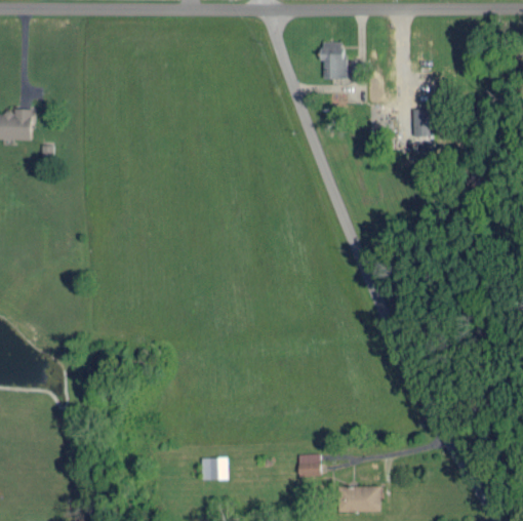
[(324,79),(345,79),(346,44),(322,43),(322,62),(324,62),(324,79)]
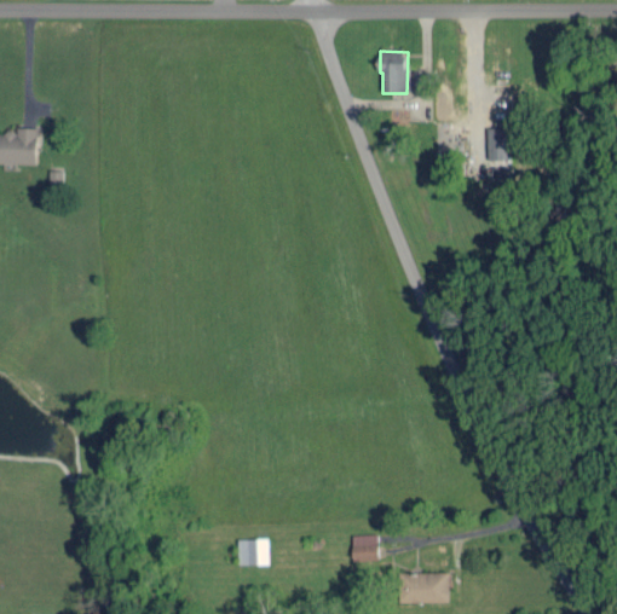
[(490,161),(512,161),(512,129),(489,129),(490,161)]
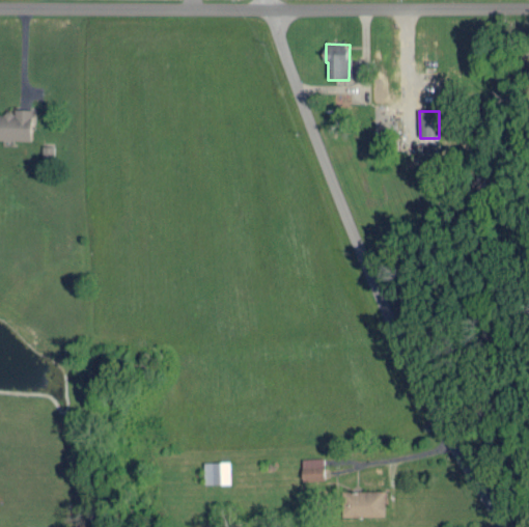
[(0,142),(32,142),(33,113),(0,113),(0,142)]
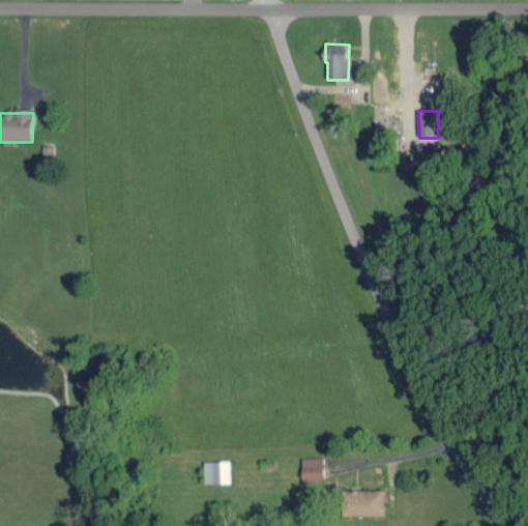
[(302,460),(303,481),(325,480),(324,459),(302,460)]
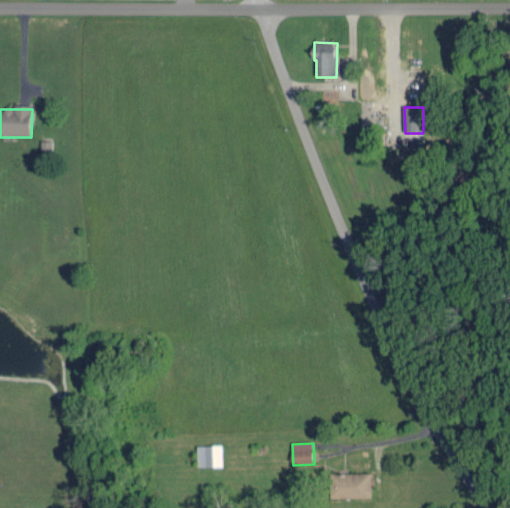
[(223,467),(223,446),(197,447),(198,468),(223,467)]
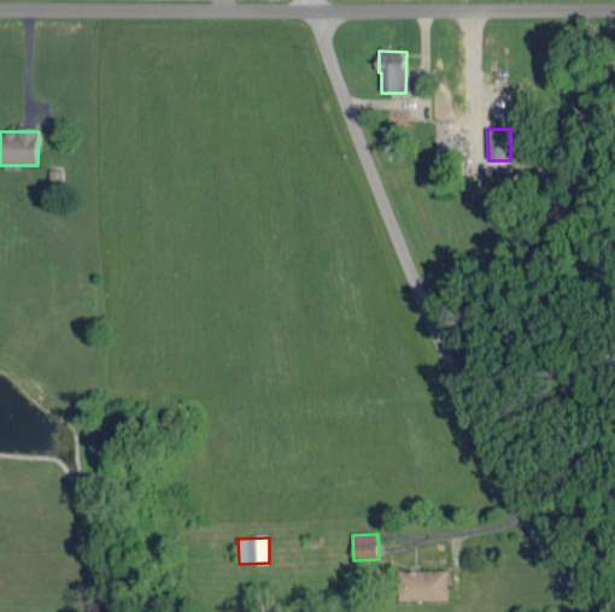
[(449,571),(398,572),(398,601),(449,600),(449,571)]
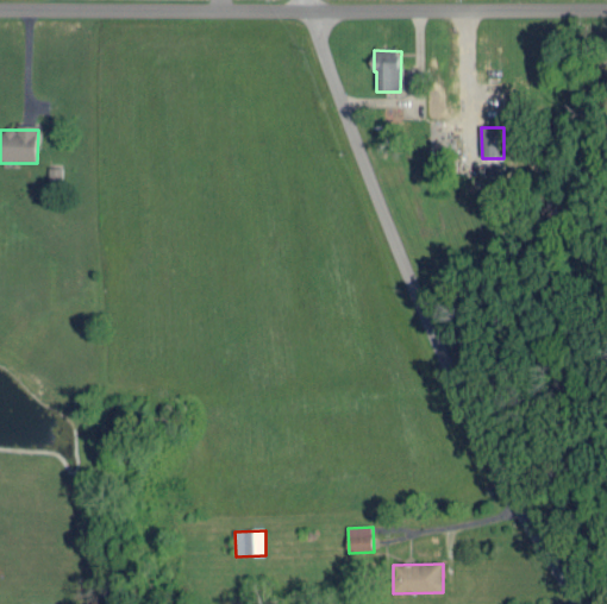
All buildings are outlined.
